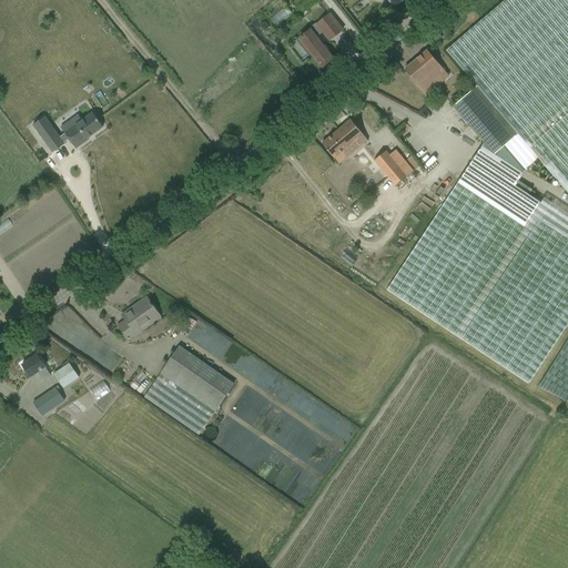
[(318,0),(295,0),(292,3),(301,14),(318,0)]
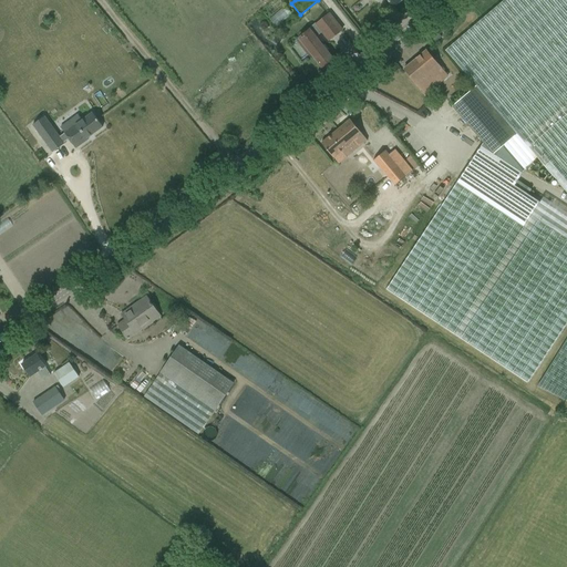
[(566,0),(504,0),(445,51),(470,79),(476,86),(472,90),(452,106),(482,143),(493,155),(503,147),(523,171),(537,158),(566,193),(566,0)]
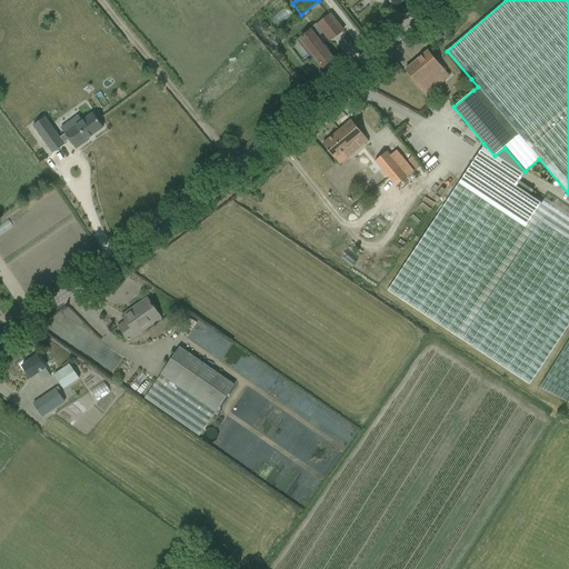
[(343,30),(337,21),(330,13),(317,25),(323,32),(330,41),(343,30)]
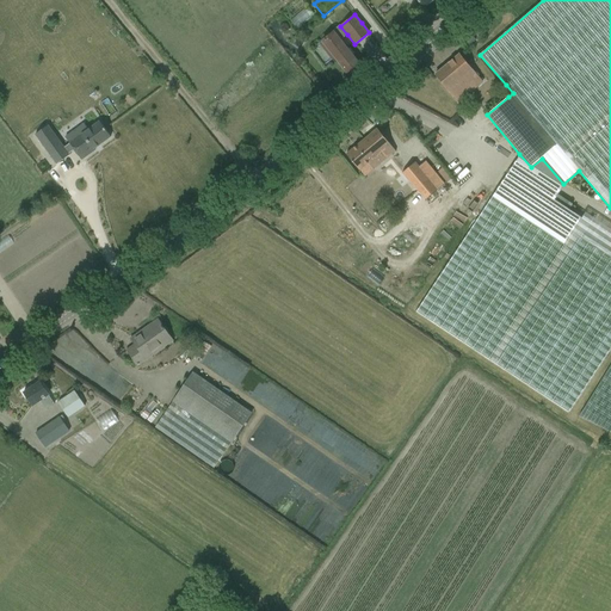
[(449,26),(450,18),(436,16),(434,24),(449,26)]
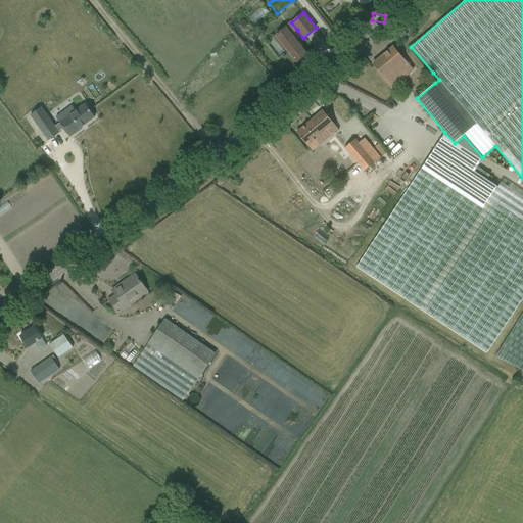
[(389,22),(383,27),(388,35),(394,32),(389,22)]
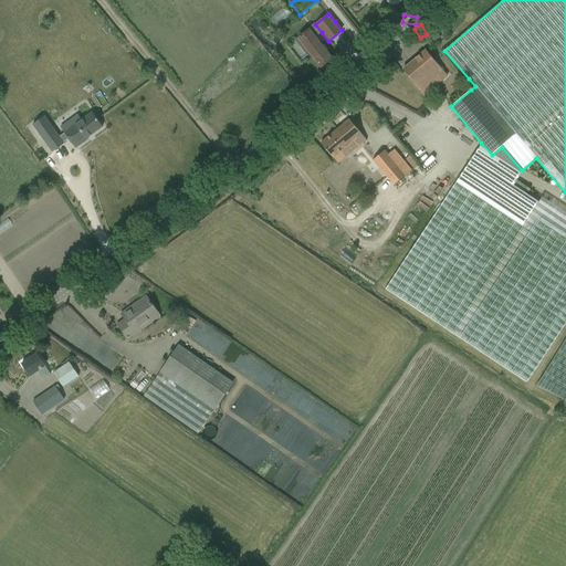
[(332,59),(325,51),(308,30),(299,38),(315,59),(322,67),(332,59)]
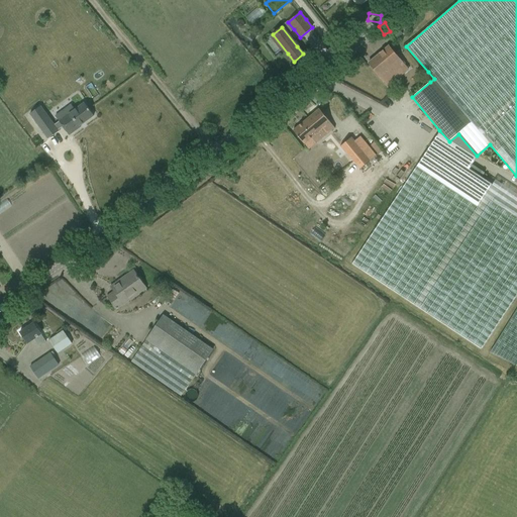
[(383,81),(397,70),(401,74),(407,69),(389,46),(369,64),(383,81)]
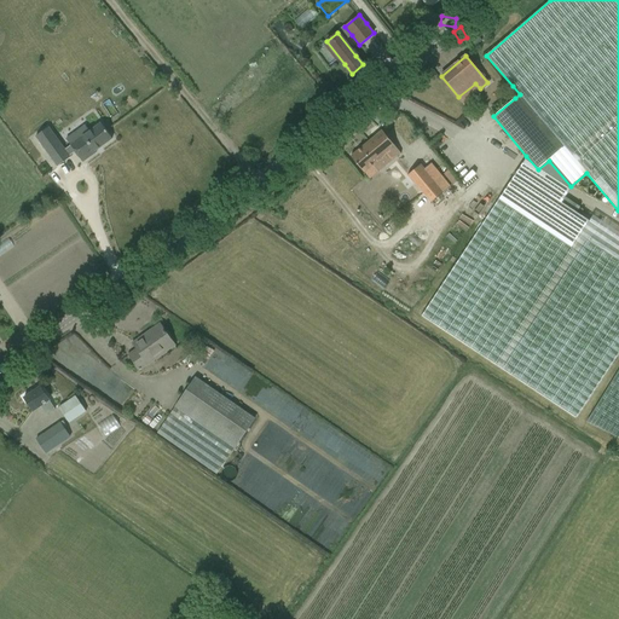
[(65,149),(48,127),(34,137),(57,167),(70,157),(70,156),(75,152),(84,162),(97,152),(97,151),(113,139),(100,122),(88,131),(85,126),(65,139),(70,145),(65,149)]
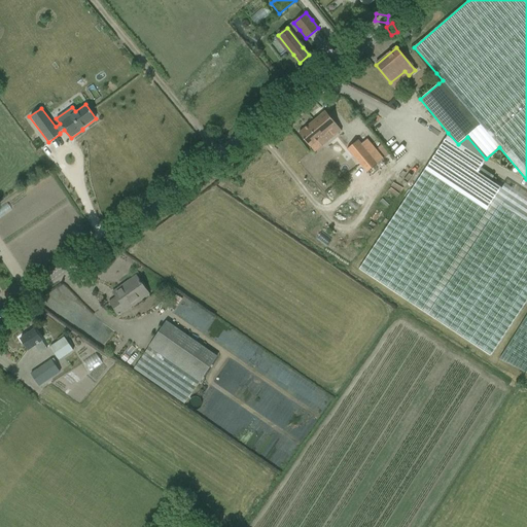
[(322,145),(332,137),(341,131),(325,111),(299,133),(305,141),(310,147),(318,140),(322,145)]
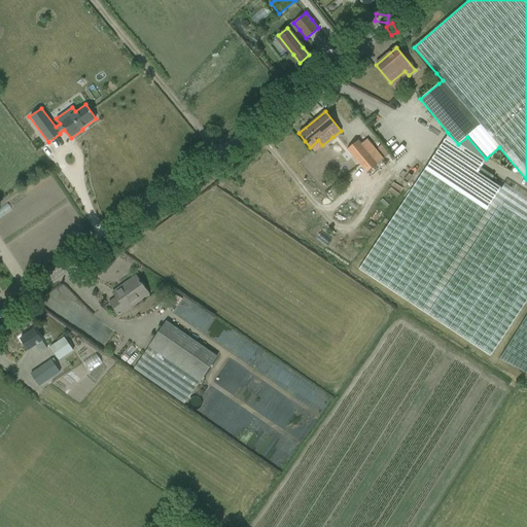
[(437,148),(358,270),(491,356),(526,301),(526,198),(504,183),(501,188),(491,181),(494,177),(481,168),(483,165),(487,160),(486,159),(467,137),(458,144),(448,133),(446,136),(442,143),(437,148)]
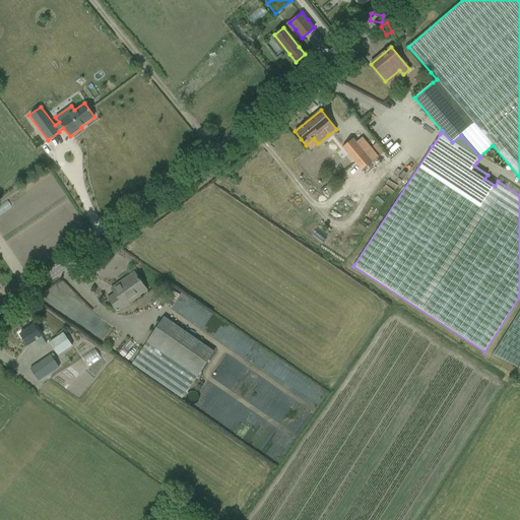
[(353,138),(343,146),(363,170),(379,156),(363,137),(356,142),(353,138)]
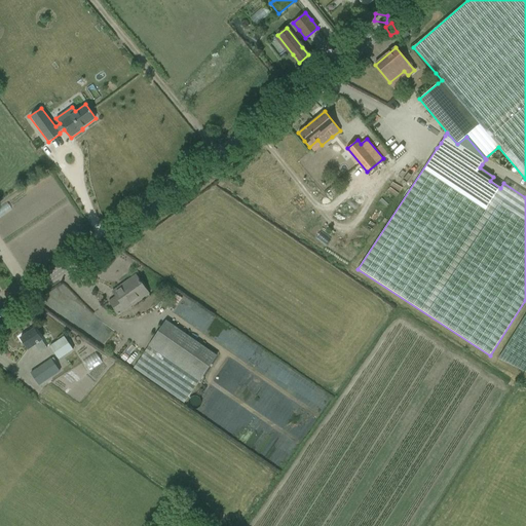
[(12,200),(6,203),(10,212),(16,209),(12,200)]
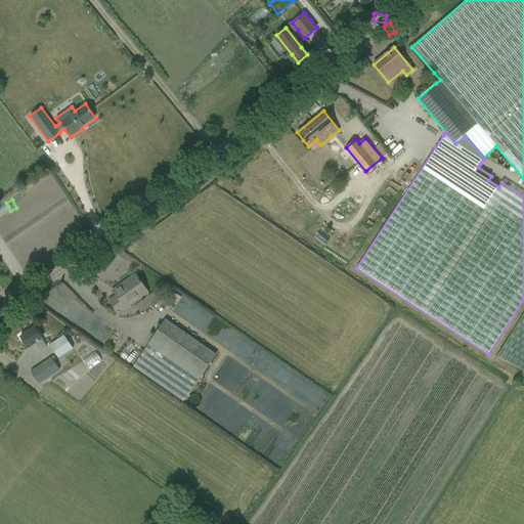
[(148,293),(142,285),(140,281),(139,279),(136,276),(122,287),(120,286),(113,291),(117,296),(110,301),(115,309),(119,314),(148,293)]
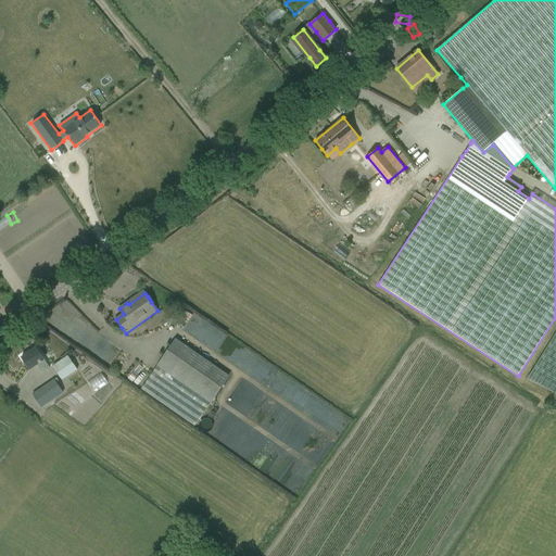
[(555,331),(527,379),(555,394),(555,331)]
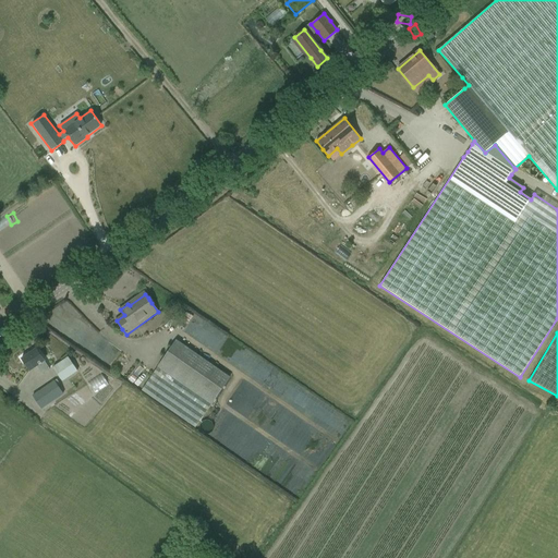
[(211,404),(230,377),(176,339),(157,367),(211,404)]
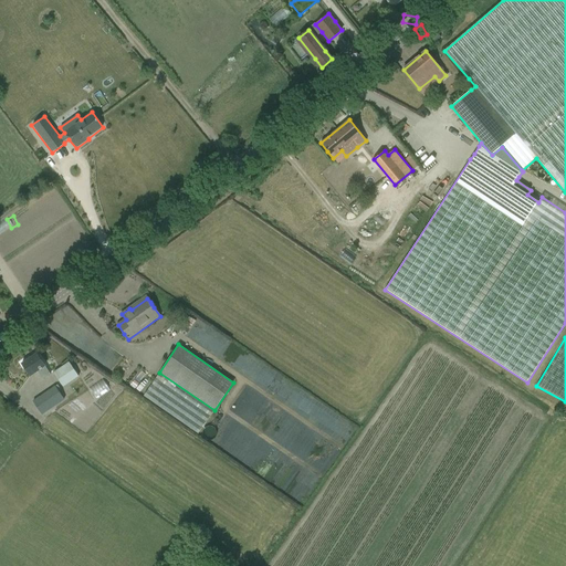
[(51,374),(43,363),(37,354),(22,364),(30,375),(38,369),(44,379),(51,374)]
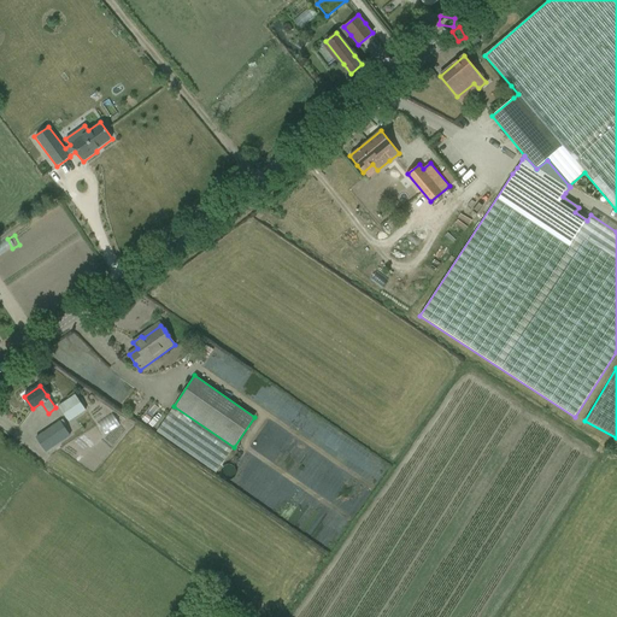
[(86,410),(76,394),(58,406),(69,422),(86,410)]
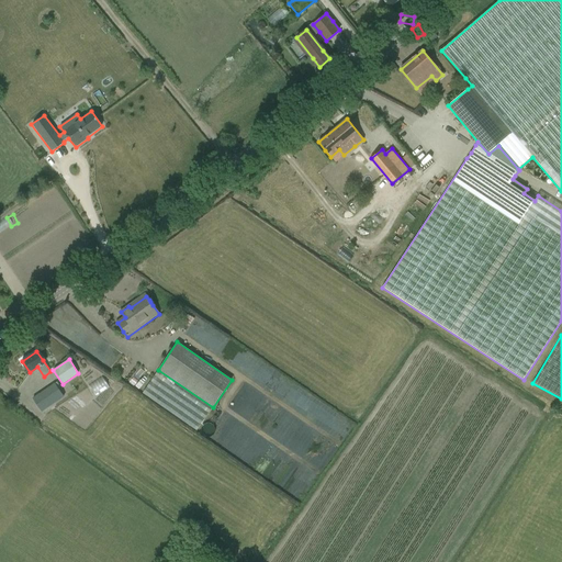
[(157,371),(142,393),(197,430),(212,408),(157,371)]
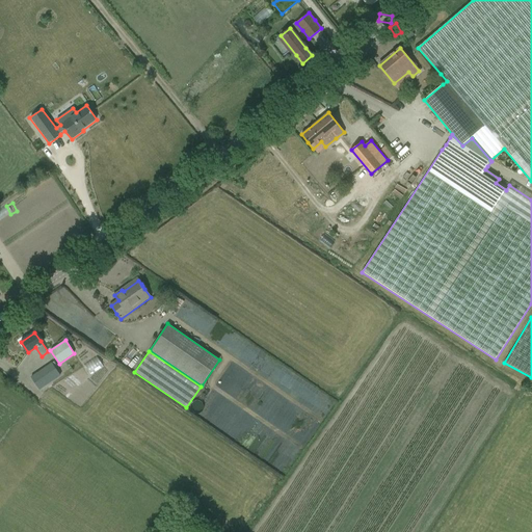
[(103,355),(90,366),(99,374),(110,364),(103,355)]
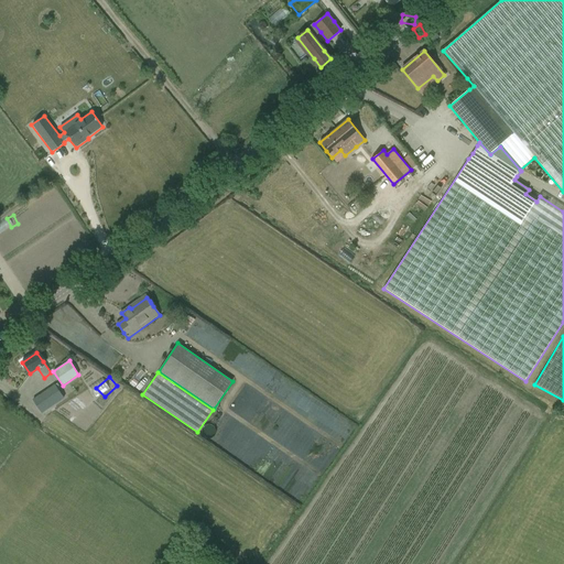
[(42,413),(64,399),(55,384),(33,400),(42,413)]
